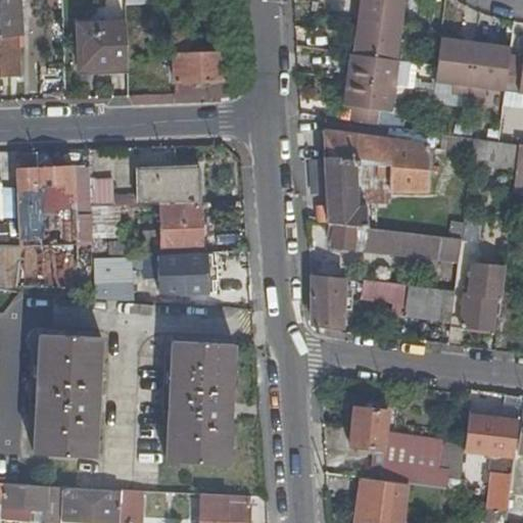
[(0,0),(0,54),(1,77),(20,75),(17,35),(22,34),(19,0),(0,0)]
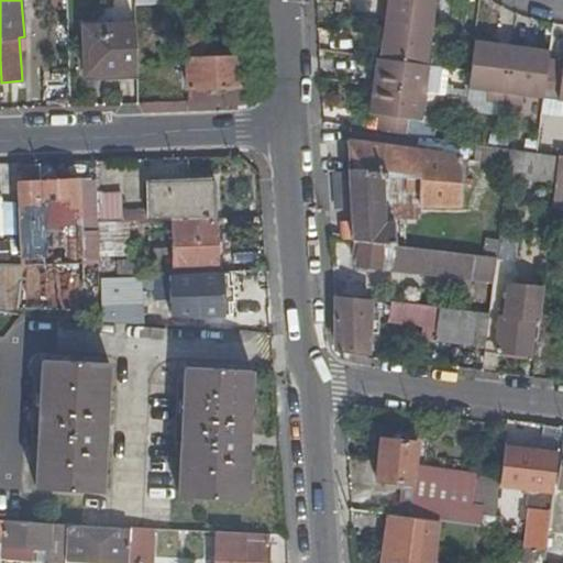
[(388,0),(387,17),(434,23),(437,0),(388,0)]
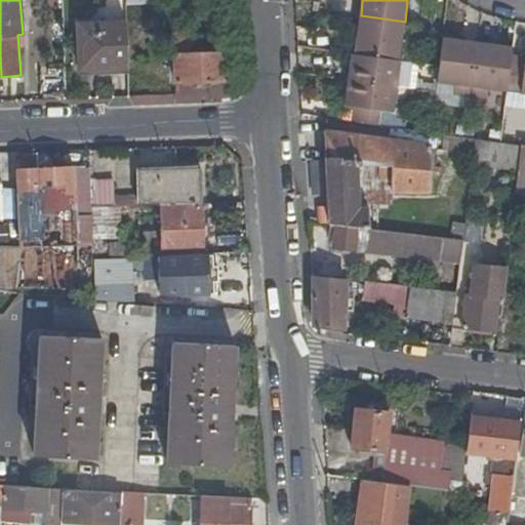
[(405,22),(361,15),(359,34),(349,33),(348,48),(357,49),(401,56),(405,22)]
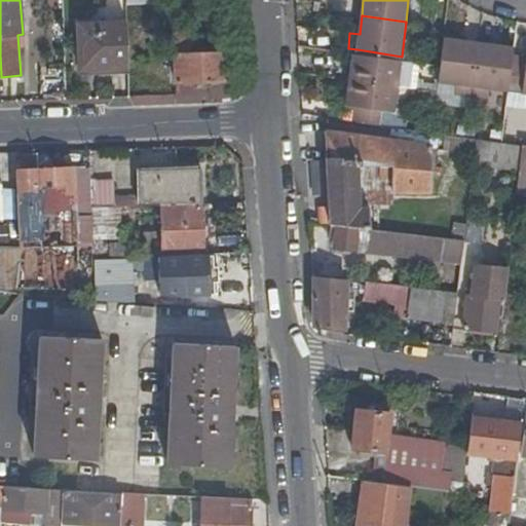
[(81,67),(129,66),(128,20),(79,22),(81,67)]
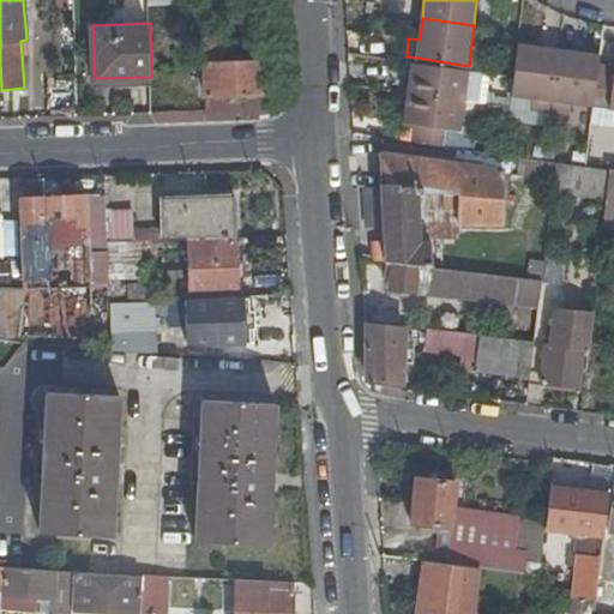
[(234,30),(203,31),(205,94),(266,92),(265,58),(226,59),(226,41),(234,40),(234,30)]
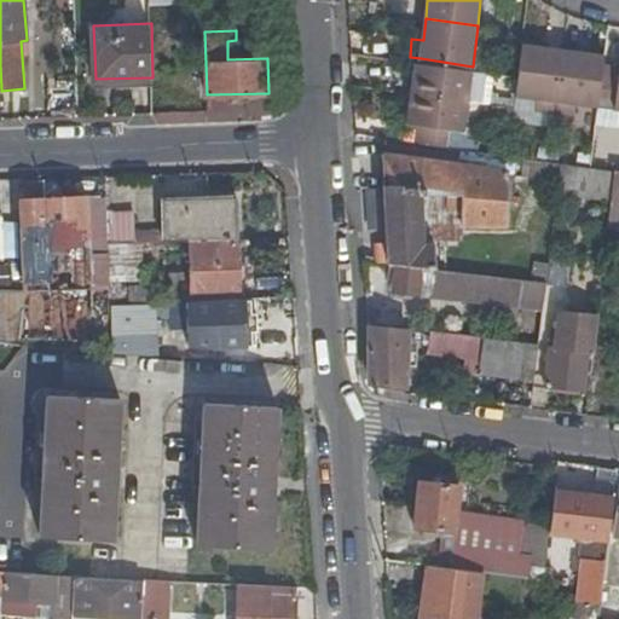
[(556,109),(565,47),(524,41),(518,93),(539,96),(538,108),(556,109)]
